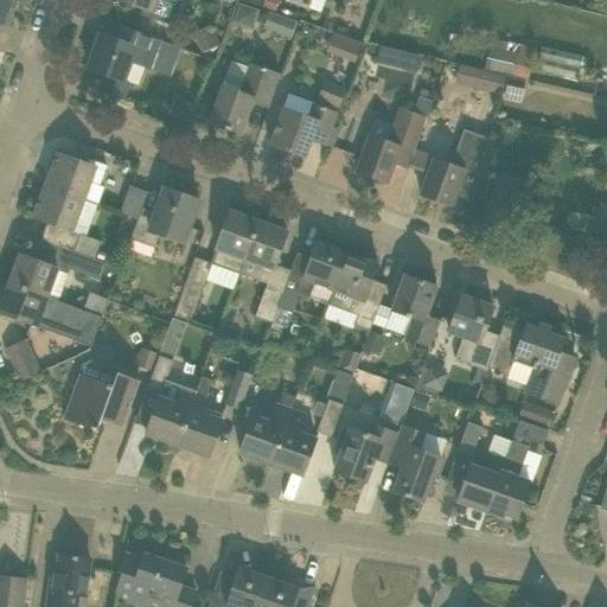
[(0,0),(0,24),(7,27),(17,0),(0,0)]
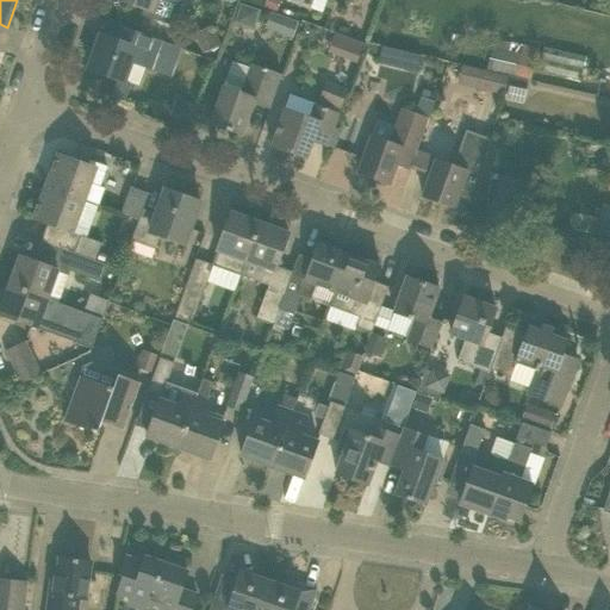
[(120,0),(144,8),(142,16),(170,25),(172,20),(175,22),(180,7),(178,6),(179,0),(120,0)]
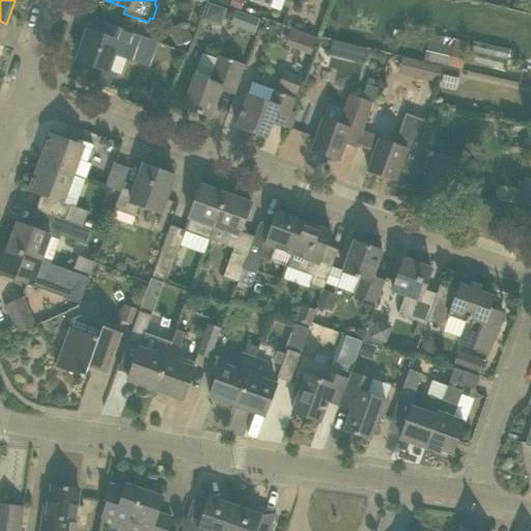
[(203,21),(221,26),(227,8),(210,3),(203,21)]
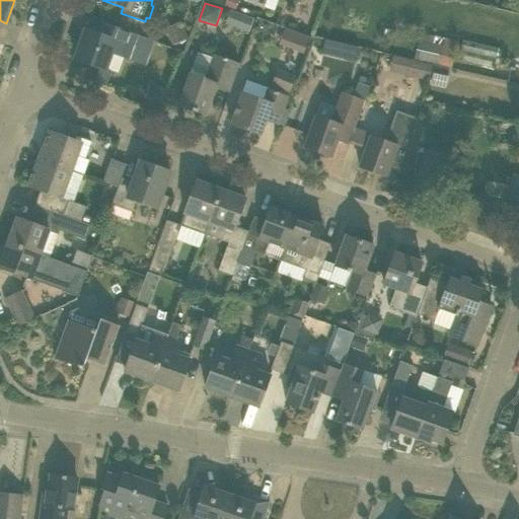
[(248,31),(253,16),(229,8),(224,23),(248,31)]
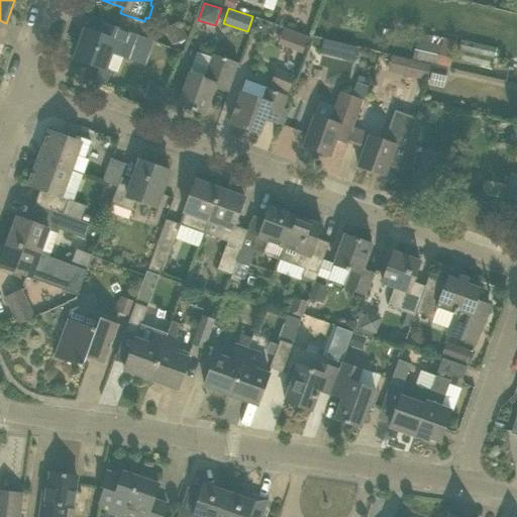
[(105,84),(109,72),(105,71),(112,53),(133,60),(141,36),(97,20),(93,32),(86,29),(75,60),(89,65),(85,77),(105,84)]
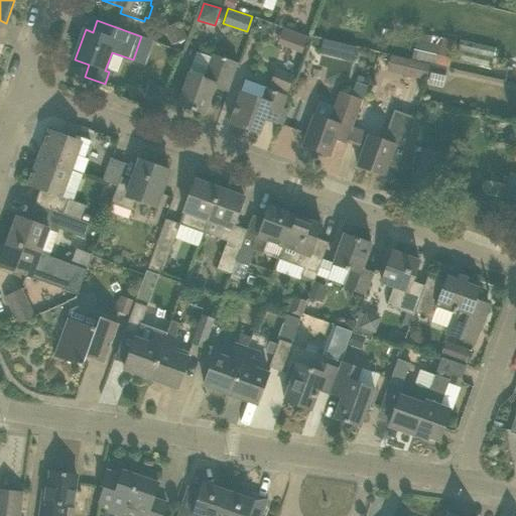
[(278,44),(302,52),(307,36),(284,28),(278,44)]
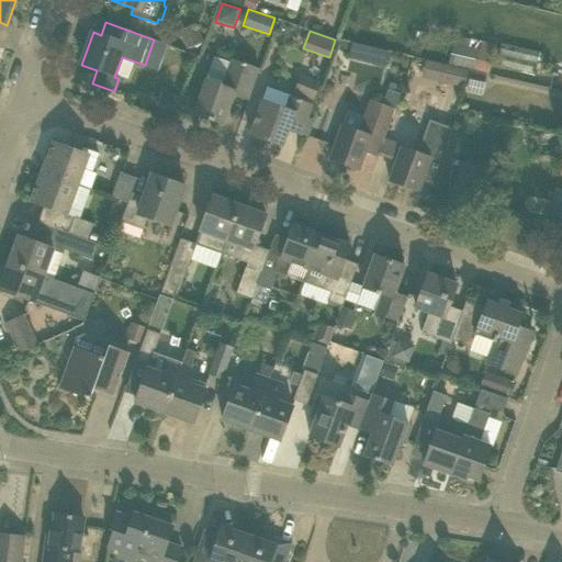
[(480,43),(454,36),(448,63),(473,69),(480,43)]
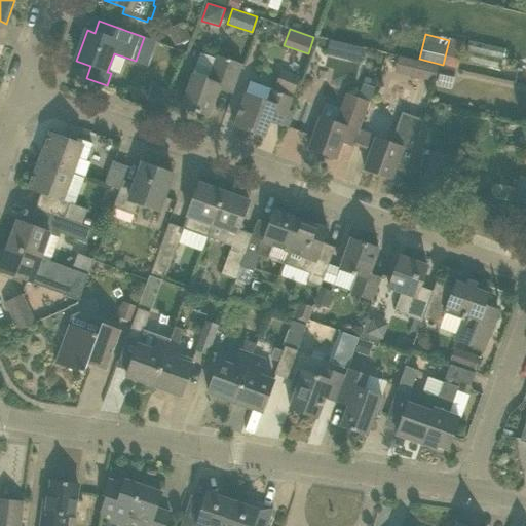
[(359,63),(363,47),(330,38),(326,53),(359,63)]
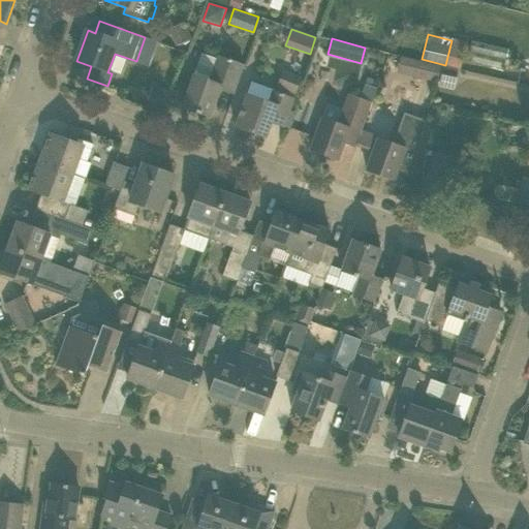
[(436,82),(440,65),(399,55),(395,71),(436,82)]
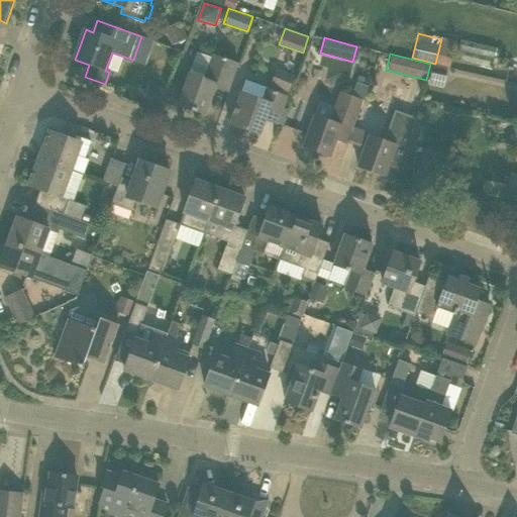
[(190,73),(185,86),(178,105),(205,115),(215,88),(227,92),(238,64),(212,55),(204,78),(190,73)]
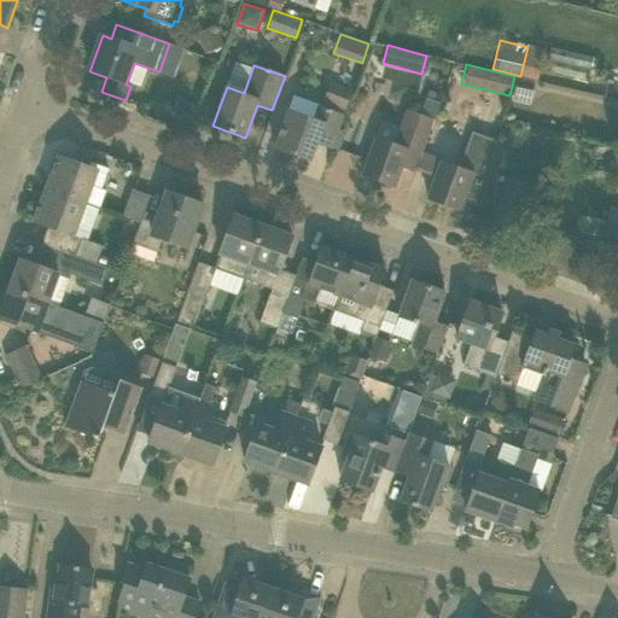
[(330,83),(322,103),(344,111),(351,91),(330,83)]
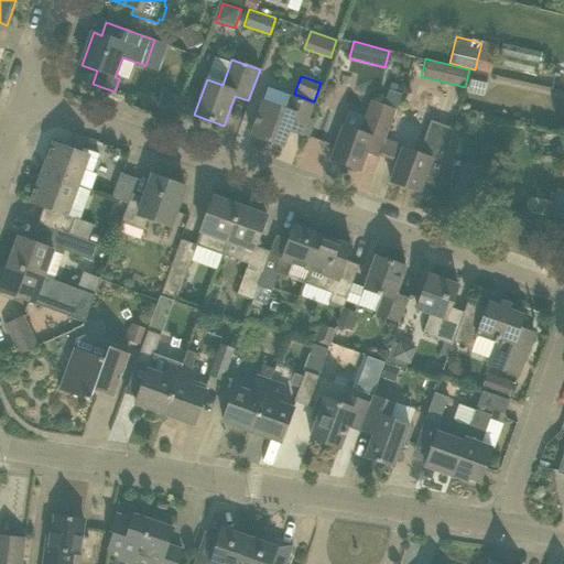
[(290,131),(300,136),(302,136),(314,104),(268,87),(250,136),(283,148),(290,131)]
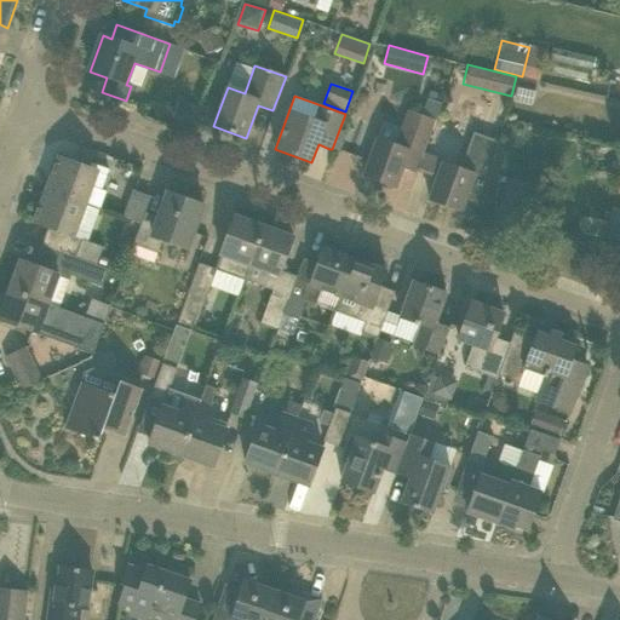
[(407,114),(400,132),(382,125),(363,176),(396,188),(403,166),(417,171),(434,124),(407,114)]
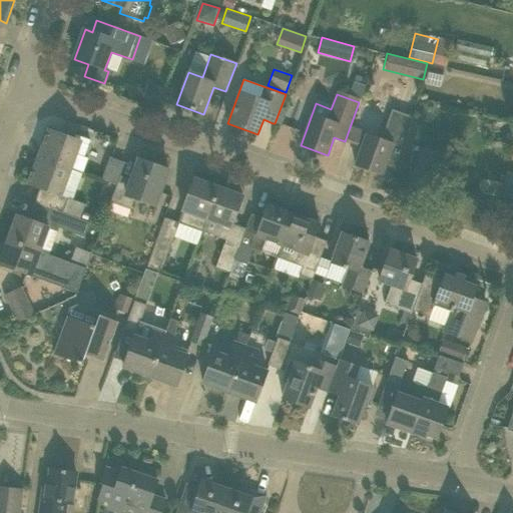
[(366,134),(355,165),(382,174),(386,164),(400,169),(414,117),(392,109),(381,140),(366,134)]
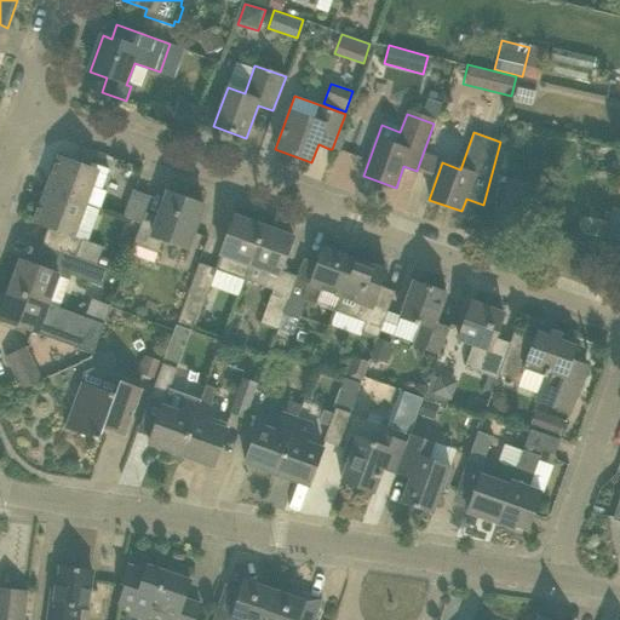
[(58,156),(46,190),(85,204),(99,208),(105,191),(101,189),(109,170),(91,164),(95,154),(82,150),(78,164),(58,156)]
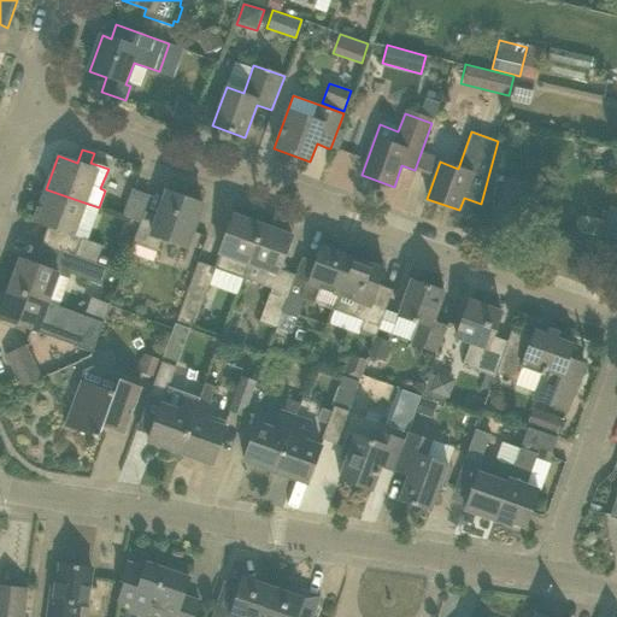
[(47,227),(41,244),(98,264),(104,246),(74,235),(84,203),(46,189),(34,222),(47,227)]
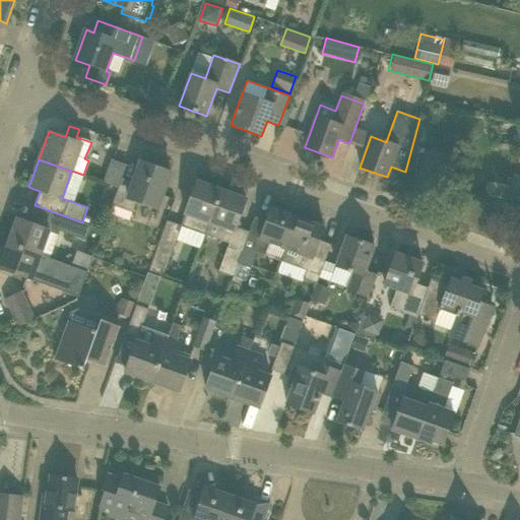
[(111,159),(102,183),(118,188),(121,179),(122,179),(126,166),(111,159)]
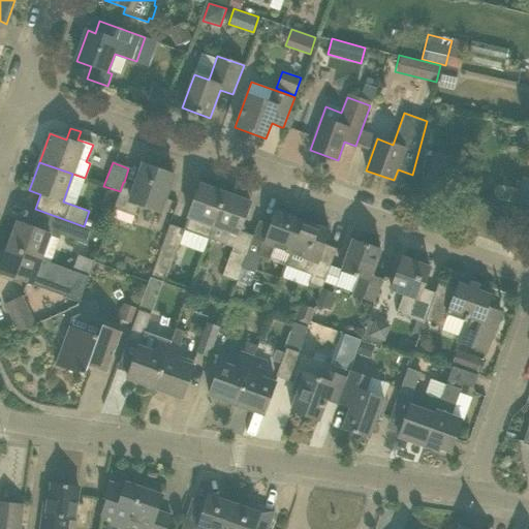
[(135,216),(139,204),(160,211),(174,175),(144,164),(135,186),(124,182),(123,182),(120,191),(114,208),(135,216)]
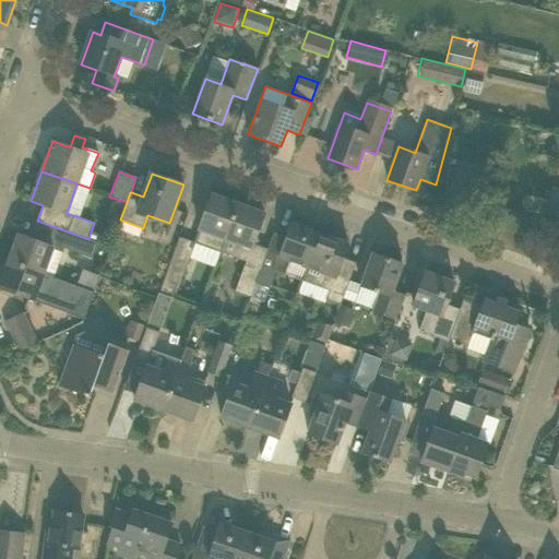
[(549,216),(558,216),(558,188),(551,188),(549,216)]
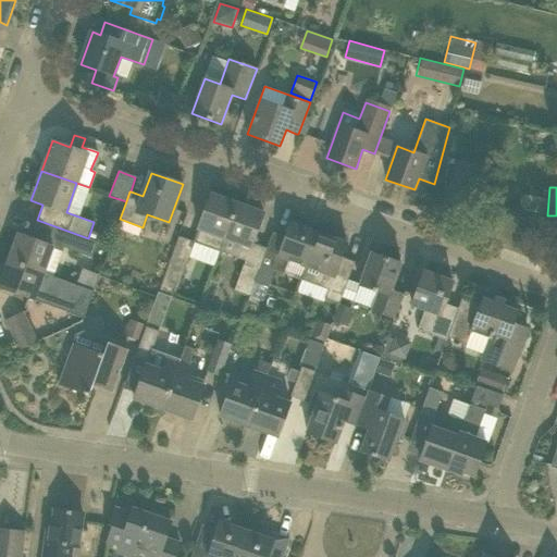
[(210,195),(202,214),(195,238),(202,242),(201,245),(220,252),(237,205),(210,195)]
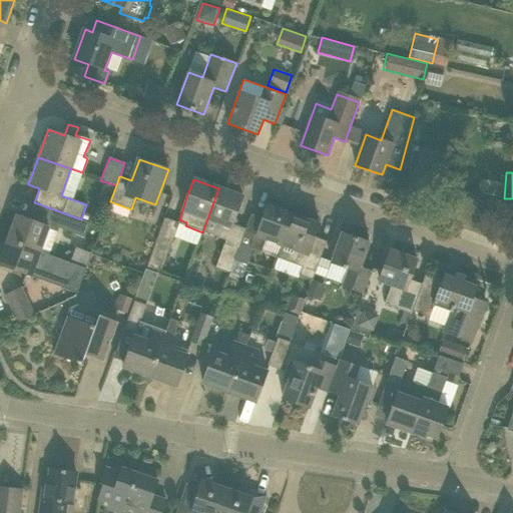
[(202,232),(226,240),(242,196),(218,188),(202,232)]
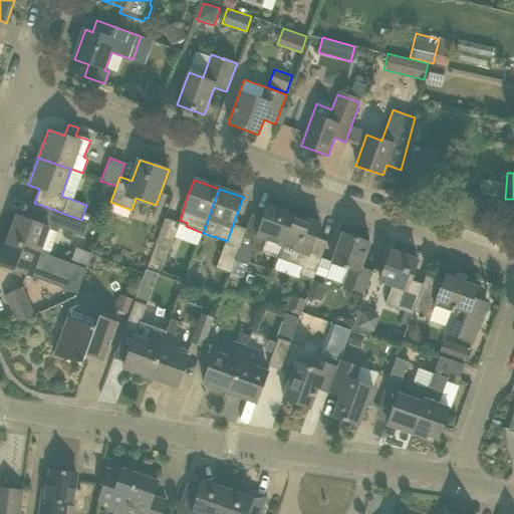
[(89,223),(81,220),(34,203),(28,220),(17,216),(8,241),(41,252),(49,255),(58,229),(84,238),(89,223)]
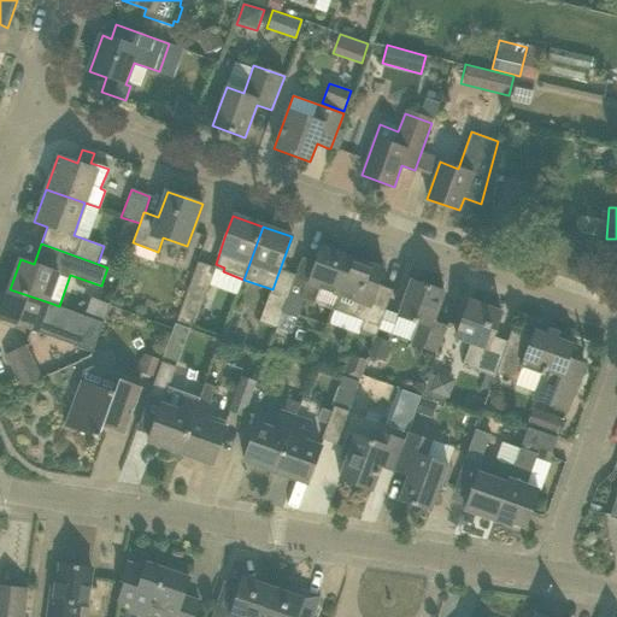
[(282,313),(287,316),(297,319),(304,299),(313,303),(318,289),(339,297),(352,259),(322,247),(316,263),(303,257),(287,299),(282,313)]
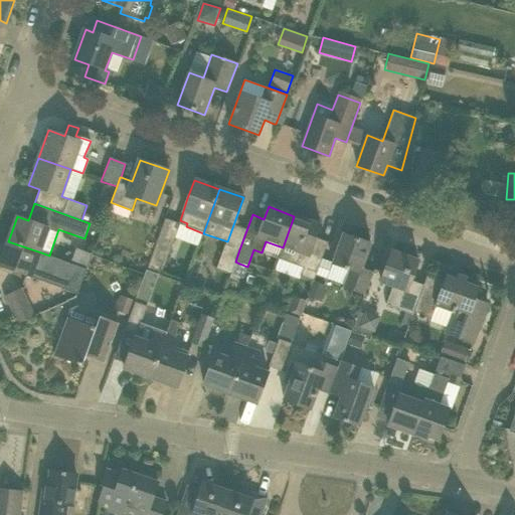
[(321,225),(294,216),(283,247),(279,259),(304,268),(301,276),(313,281),(328,242),(316,237),(321,225)]
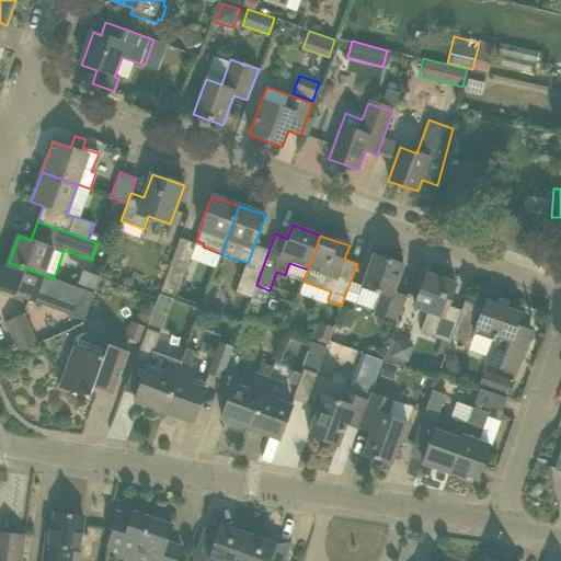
[(175,299),(196,244),(180,238),(159,294),(175,299)]
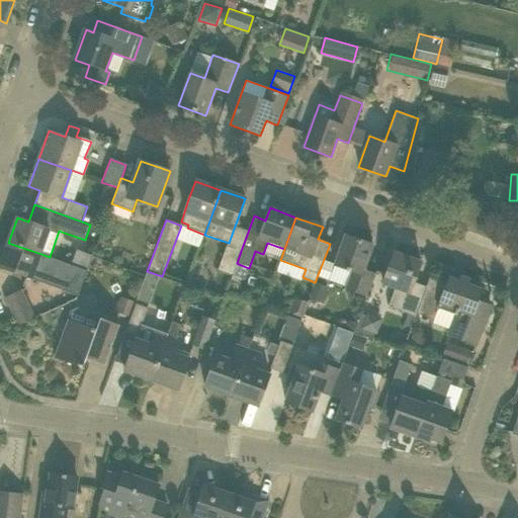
[(373,245),(345,235),(334,265),(352,271),(346,289),(366,296),(374,273),(364,269),(373,245)]
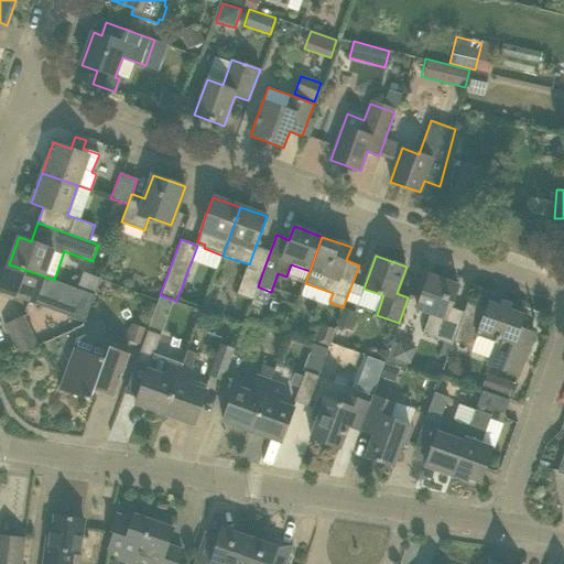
[(45,277),(9,264),(0,289),(0,290),(32,303),(44,307),(47,297),(39,294),(45,277)]
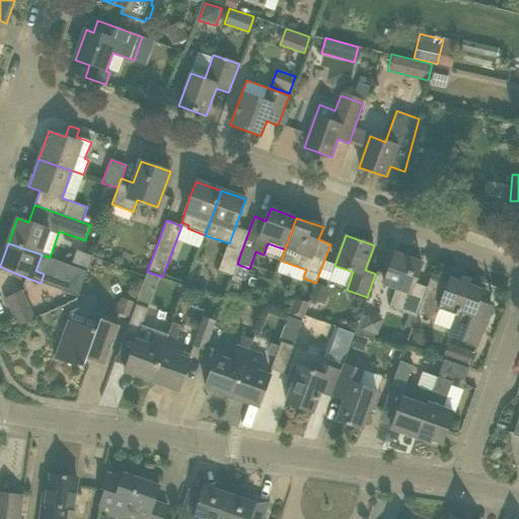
[(241,251),(227,246),(218,271),(232,276),(237,264),(241,251)]
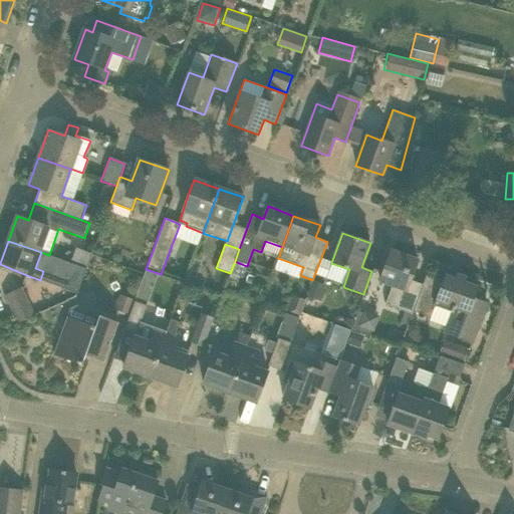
[(413,314),(414,311),(421,289),(420,289),(409,285),(418,260),(391,251),(379,281),(392,286),(386,304),(413,314)]
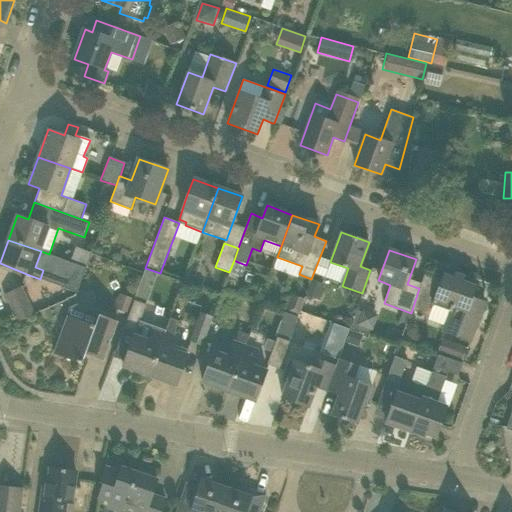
[(443,332),(462,339),(470,342),(484,302),(472,298),(476,287),(462,282),(464,277),(455,273),(453,278),(443,274),(441,280),(424,274),(421,283),(420,283),(418,288),(419,288),(412,310),(429,316),(433,305),(451,311),(443,332)]
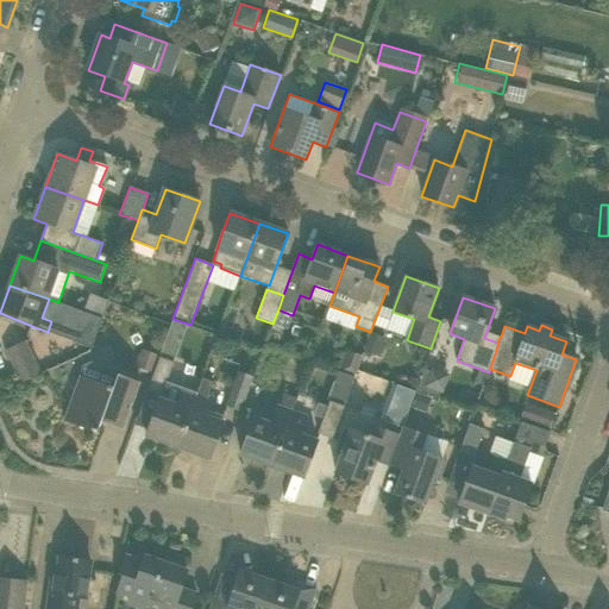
[(371,332),(364,352),(380,357),(387,338),(371,332)]
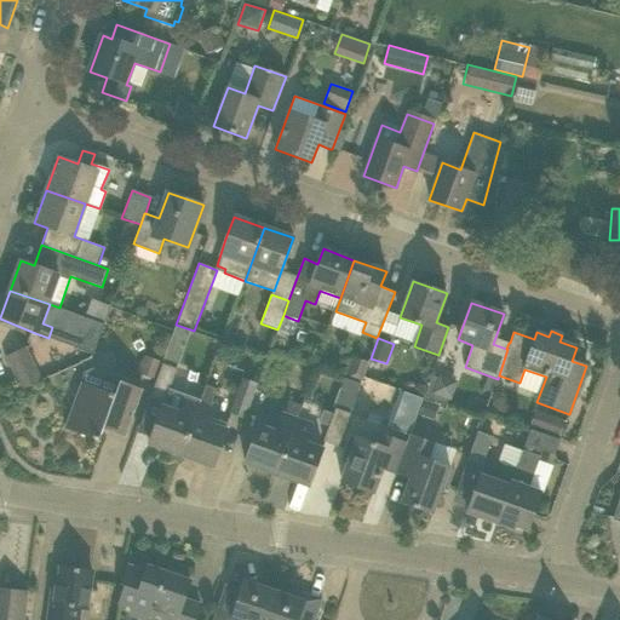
[(23,389),(40,380),(24,349),(7,356),(23,389)]
